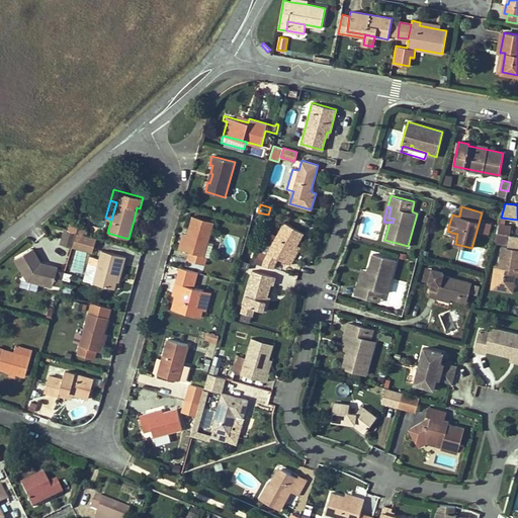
[(252,211),(244,209),(242,217),(250,219),(252,211)]
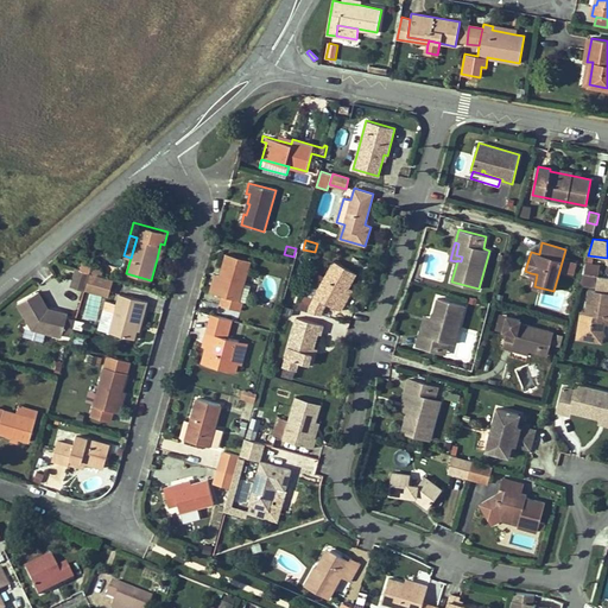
[(252,285),(244,283),(251,260),(227,253),(220,277),(215,293),(222,296),(220,304),(240,311),(244,302),(246,302),(252,285)]
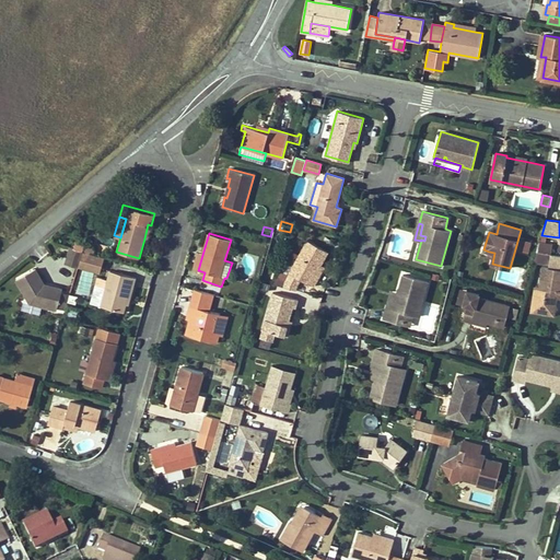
[(307,241),(299,256),(293,253),(278,278),(277,279),(275,283),(295,290),(296,286),(301,279),(314,287),(318,278),(314,277),(321,265),(328,252),(307,241)]
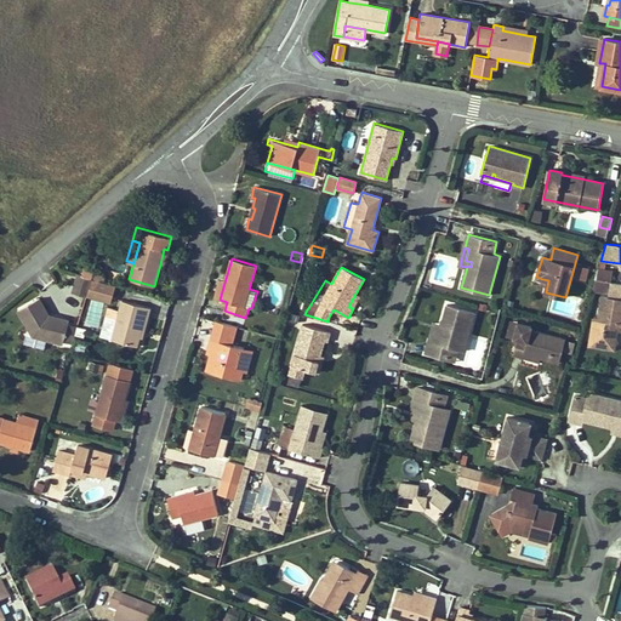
[(585,269),(576,267),(573,278),(581,280),(585,269)]
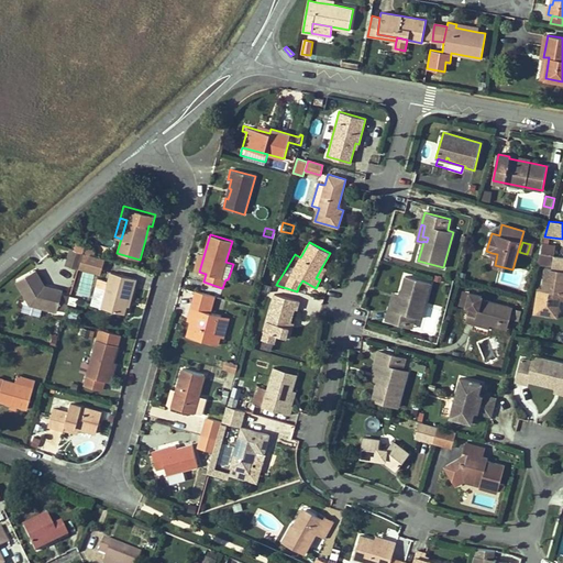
[(555,245),(542,243),(539,253),(554,255),(555,245)]
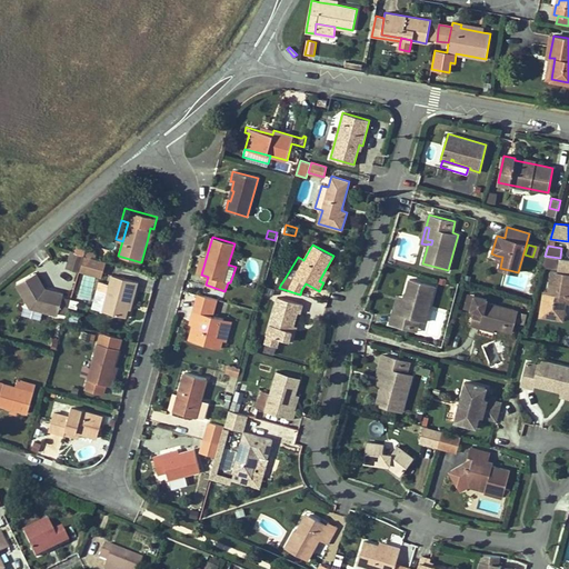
[(77,248),(76,252),(85,255),(95,258),(96,253),(95,251),(79,247),(77,248)]
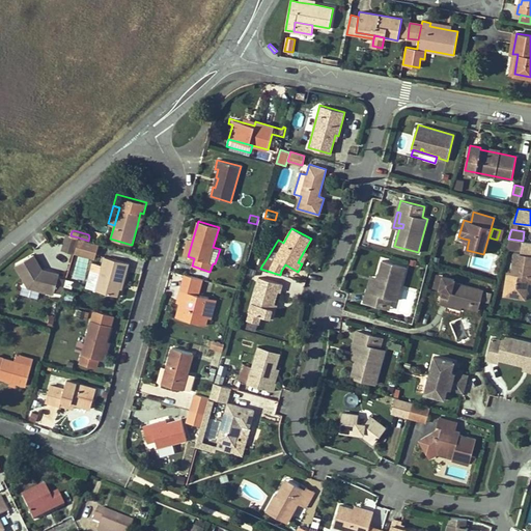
[(67,234),(62,250),(74,253),(79,238),(71,235),(67,234)]
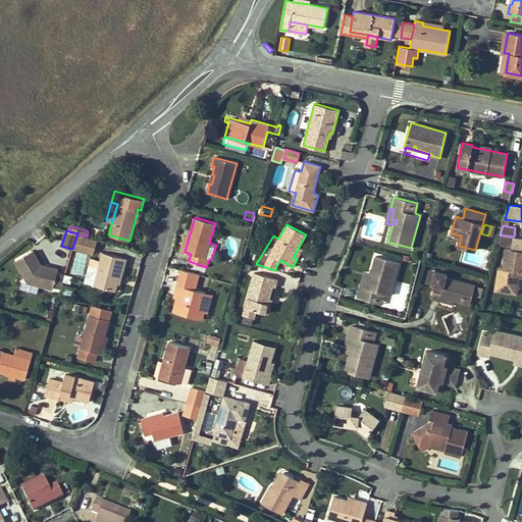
[(94,250),(95,250),(97,240),(77,235),(74,244),(74,245),(94,250)]
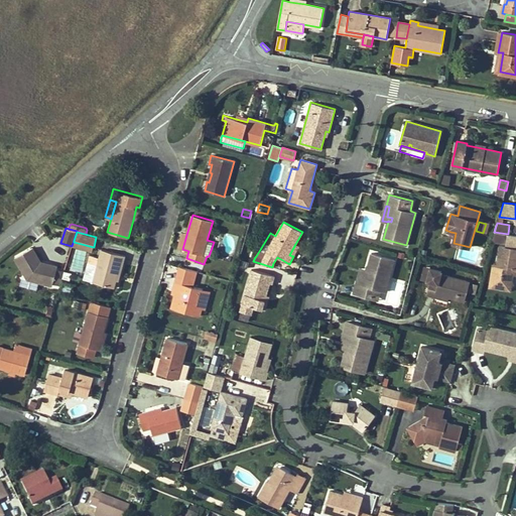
[(506,244),(508,234),(494,232),(492,242),(506,244)]
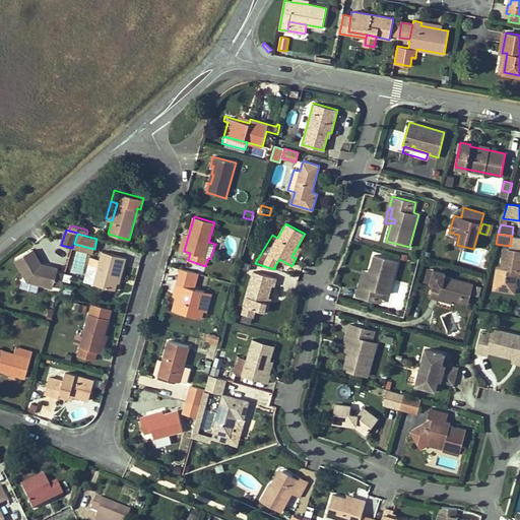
[(184,251),(188,237),(184,236),(180,250),(184,251)]
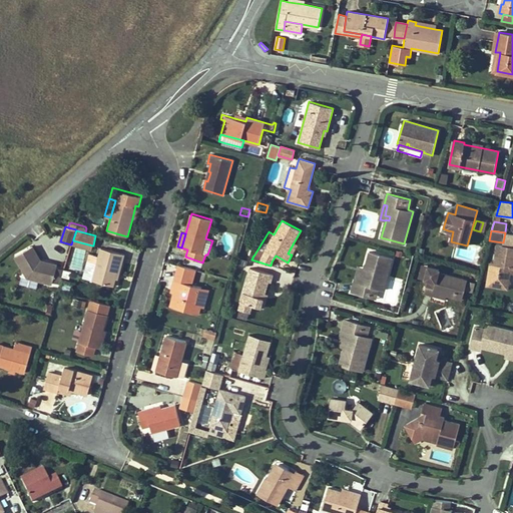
[(512,233),(505,232),(503,245),(512,246),(512,233)]
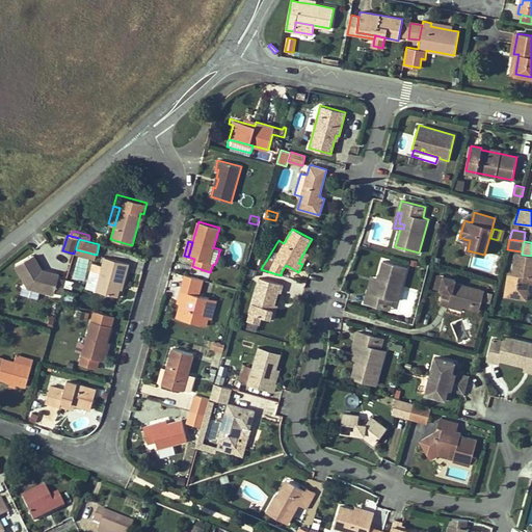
[(96,255),(76,249),(75,254),(95,259),(96,255)]
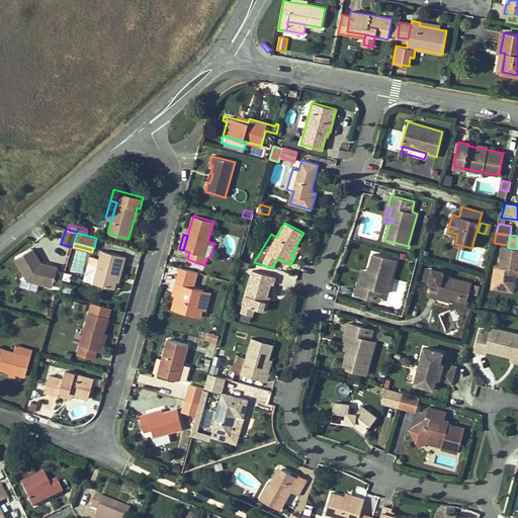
[(296,245),(290,256),(294,257),(300,246),(296,245)]
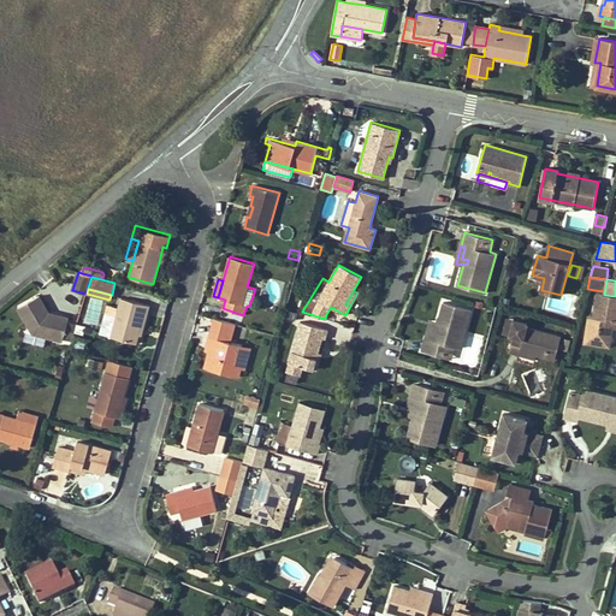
[(615,296),(604,295),(597,294),(593,317),(588,315),(585,338),(598,341),(599,337),(610,338),(612,327),(614,320),(615,320),(615,296)]
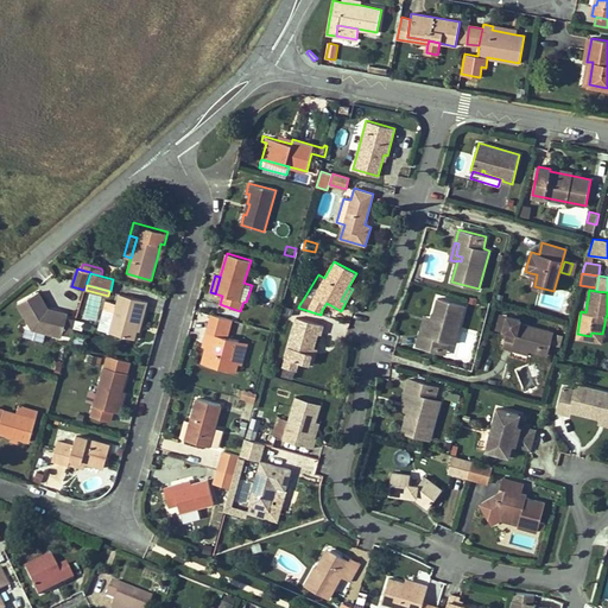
[(18,303),(32,329),(62,336),(63,334),(71,336),(76,320),(51,312),(48,308),(38,291),(18,303)]
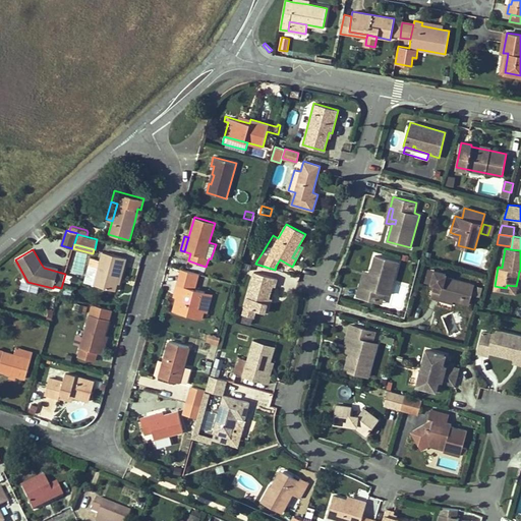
[(75,249),(69,274),(81,277),(88,252),(75,249)]
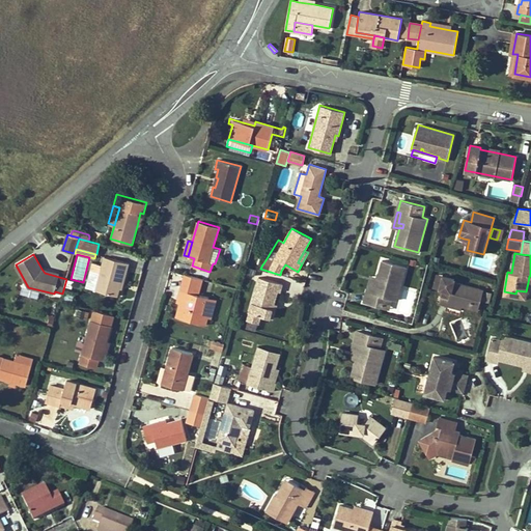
[(130,263),(105,256),(103,264),(92,262),(85,287),(117,296),(119,287),(124,271),(127,271),(128,271),(130,263)]
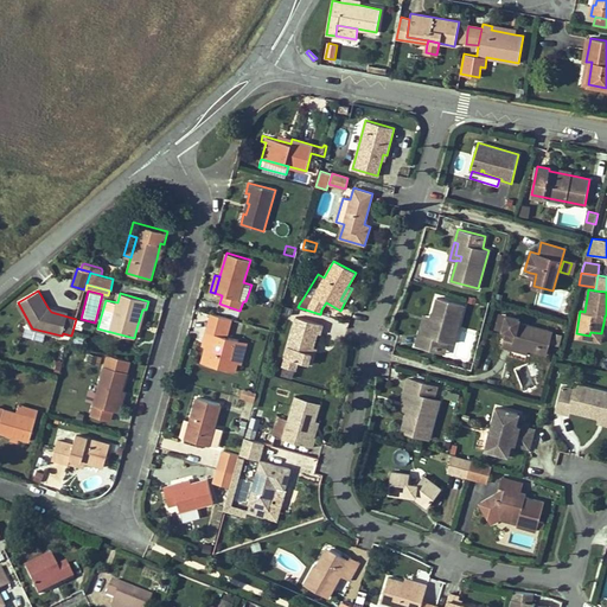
[(464,305),(438,298),(432,318),(432,319),(435,319),(434,324),(427,323),(423,334),(420,333),(416,346),(438,352),(441,339),(448,342),(454,343),(464,305)]
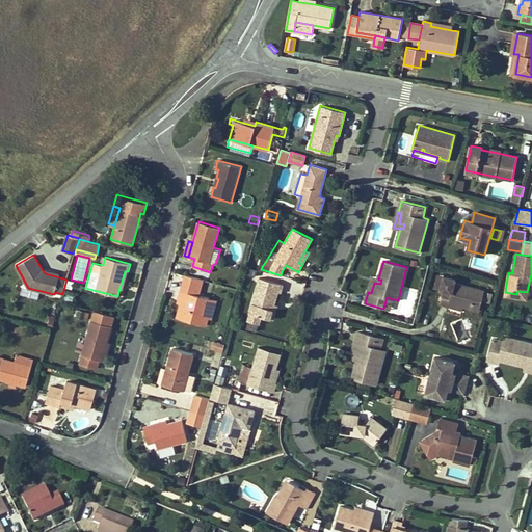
[(185,274),(179,298),(182,299),(181,303),(177,318),(206,325),(208,317),(211,307),(207,306),(209,298),(198,295),(203,280),(185,274)]
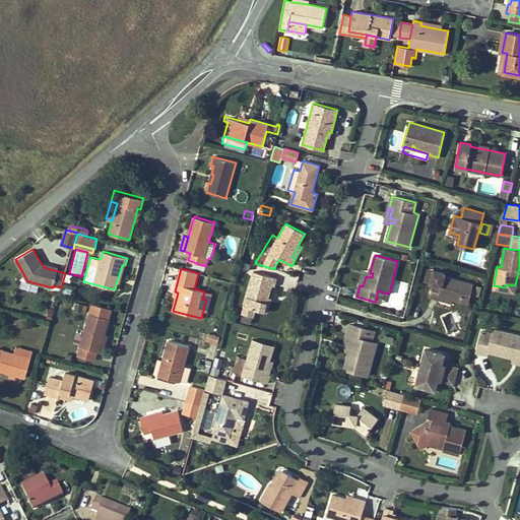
[(434,270),(428,268),(425,280),(431,282),(434,270)]
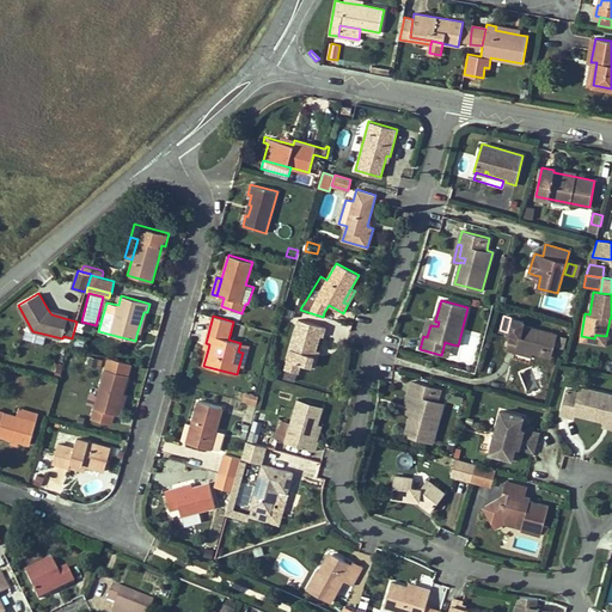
[(435,322),(435,320),(428,318),(423,336),(427,337),(430,325),(438,326),(439,322),(435,322)]
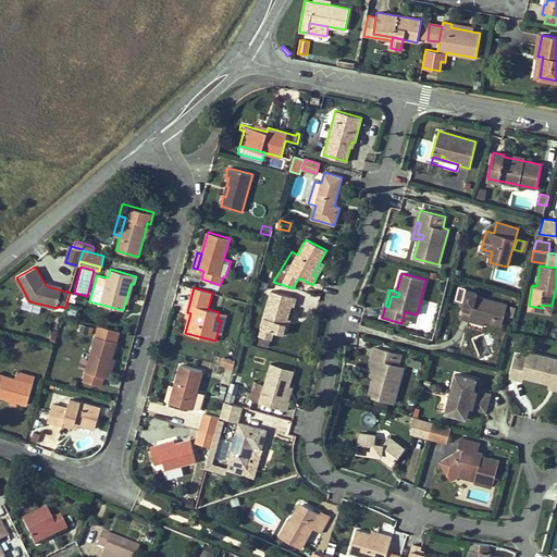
[(485,321),(502,325),(507,305),(475,296),(477,293),(465,289),(461,302),(465,304),(460,318),(471,321),(472,318),(485,321)]
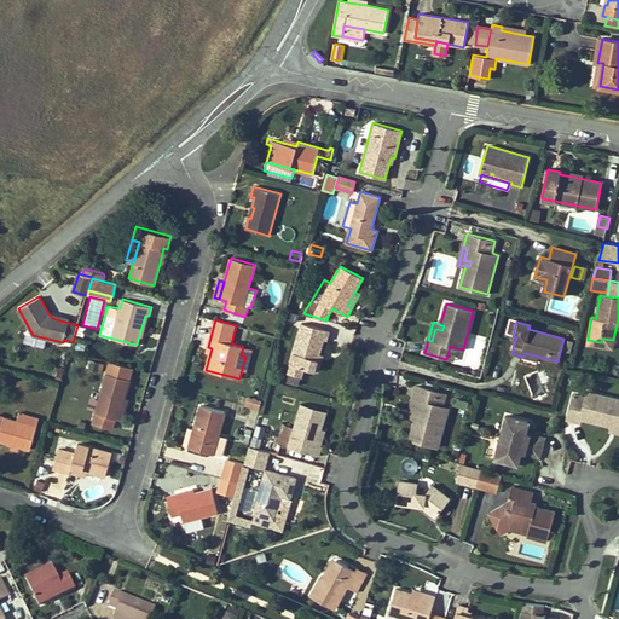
[(302,323),(290,364),(304,368),(314,371),(319,354),(324,340),(327,340),(329,330),(302,323)]
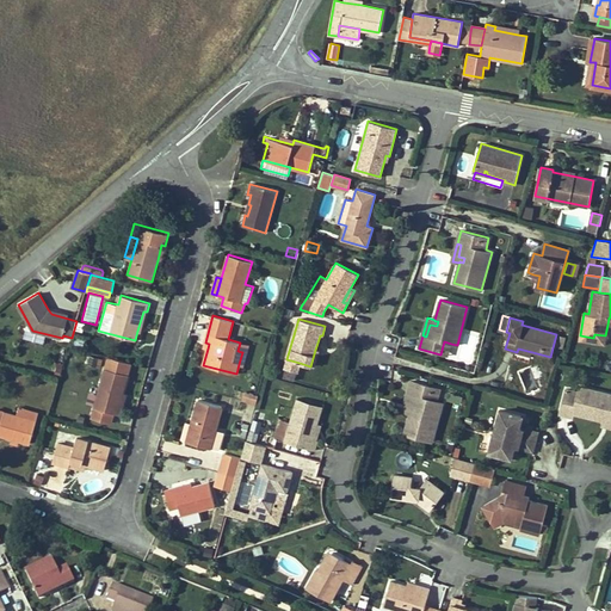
[(580,339),(604,344),(605,335),(594,334),(593,338),(580,335),(580,339)]
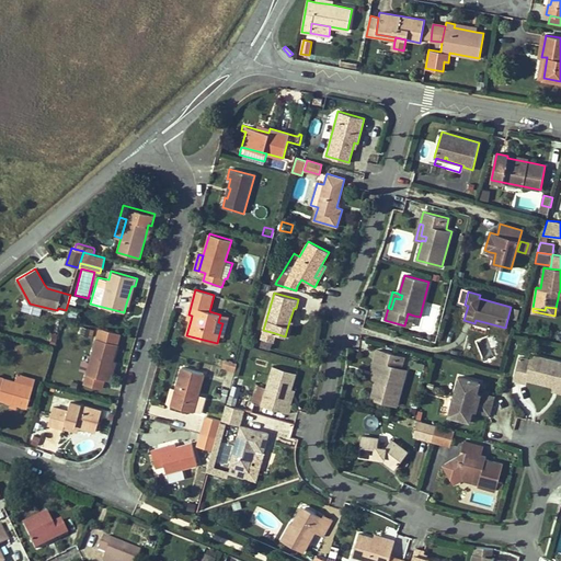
[(517,320),(519,310),(512,308),(510,318),(517,320)]
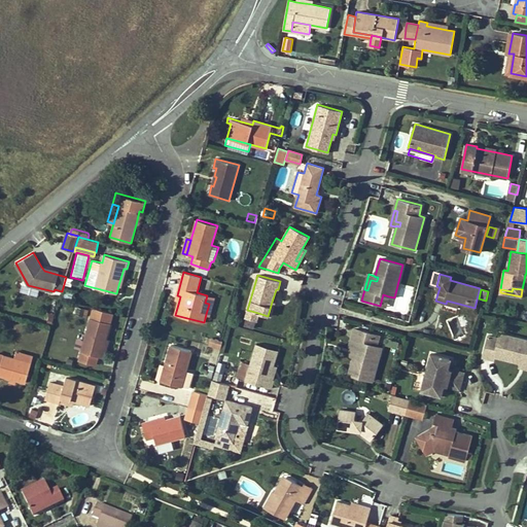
[(73,292),(65,290),(63,296),(72,299),(73,292)]
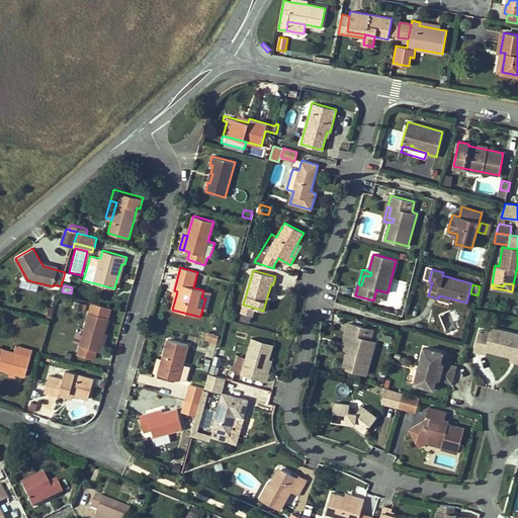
[(376,289),(373,300),(379,301),(382,291),(376,289)]
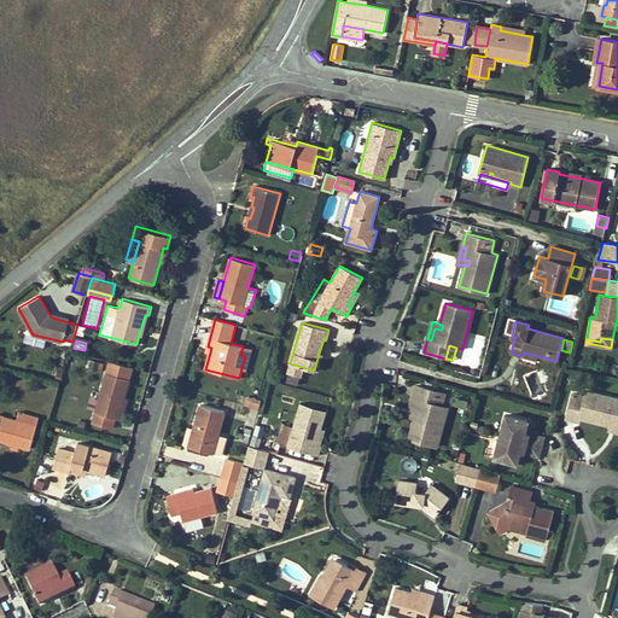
[(245,356),(242,368),(245,369),(251,348),(243,347),(240,355),(245,356)]
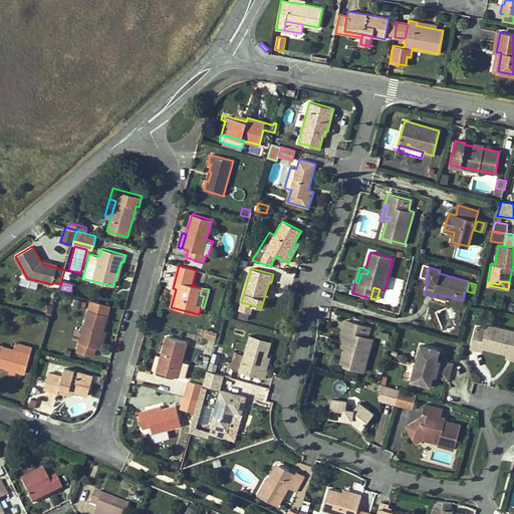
[(252,305),(241,302),(239,309),(250,312),(252,305)]
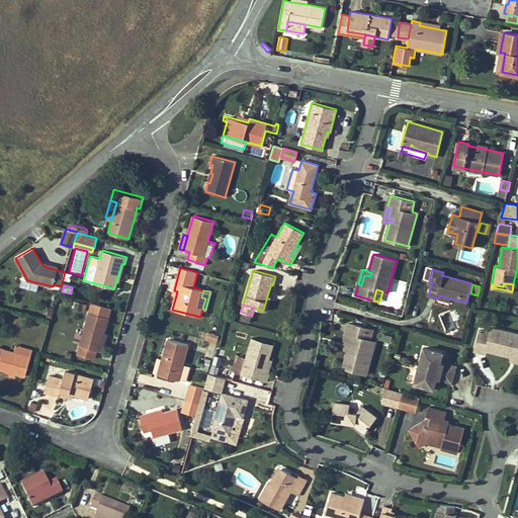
[(89,313),(78,354),(94,358),(96,350),(99,351),(104,333),(108,318),(89,313)]
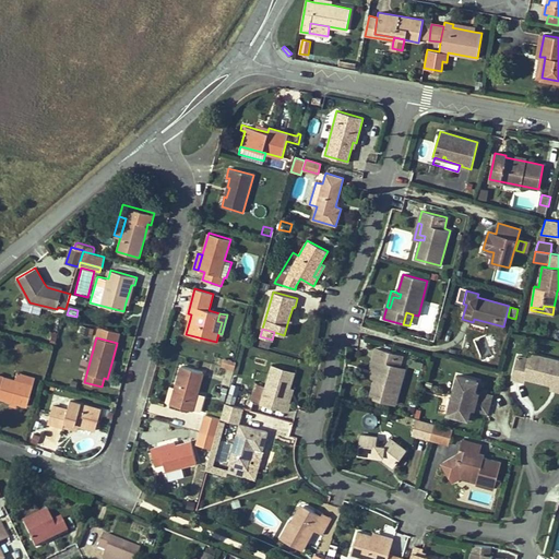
[(370,396),(395,404),(405,368),(401,367),(393,365),(396,354),(377,348),(372,360),(377,361),(373,372),(380,373),(379,378),(376,377),(375,378),(370,396)]
